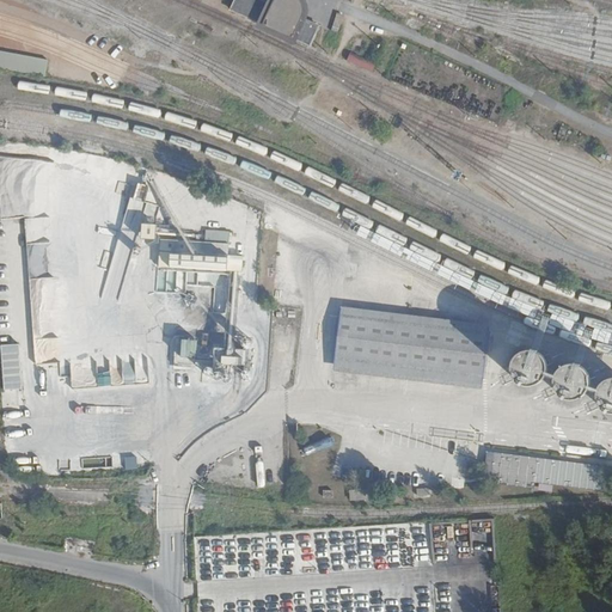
[(265,0),(264,0),(232,0),(227,12),(310,46),(318,24),(301,17),(307,0),(265,0)]
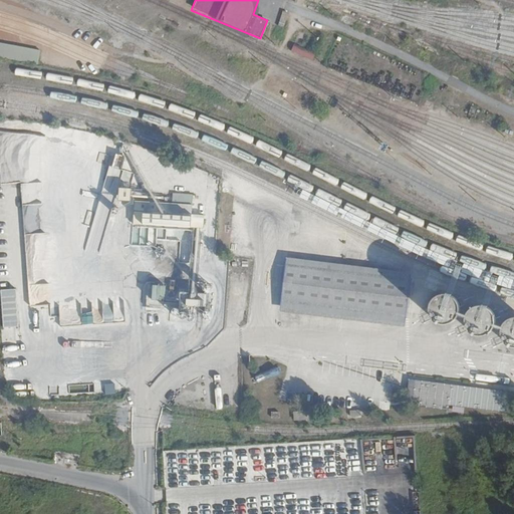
[(0,56),(36,64),(39,50),(0,41),(0,56)]
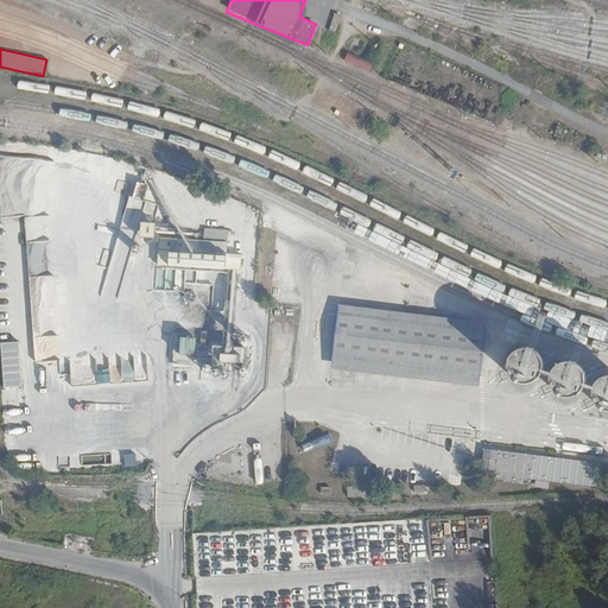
[(44,152),(0,154),(0,216),(25,215),(29,273),(45,272),(43,244),(49,242),(46,213),(52,213),(51,196),(58,196),(56,158),(44,158),(44,152)]
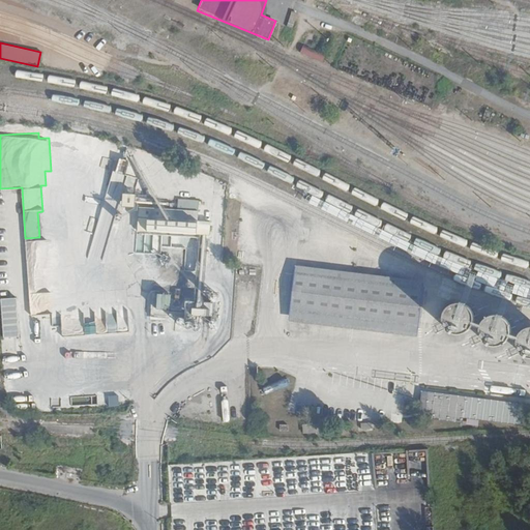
[(119,159),(116,170),(123,173),(126,162),(119,159)]
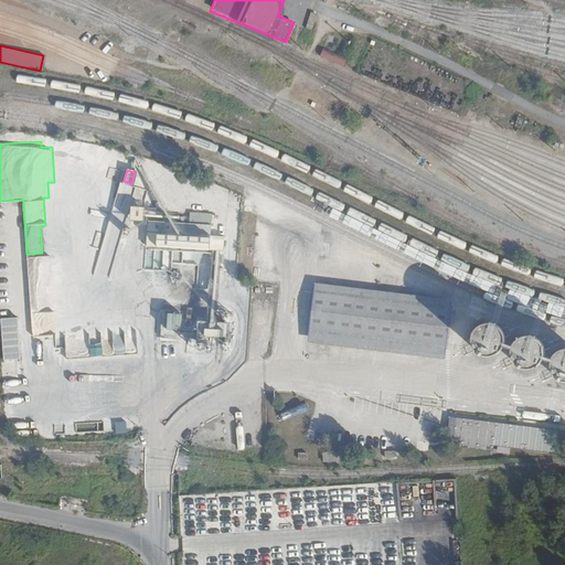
[(140,206),(127,205),(126,219),(140,220),(140,206)]
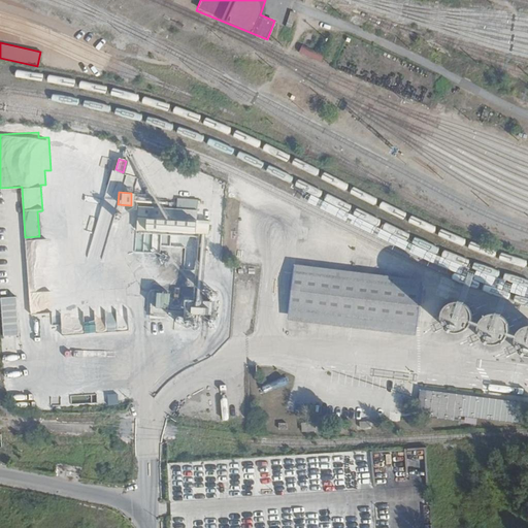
[(136,205),(134,252),(162,253),(162,233),(208,234),(209,220),(196,220),(196,207),(136,205)]
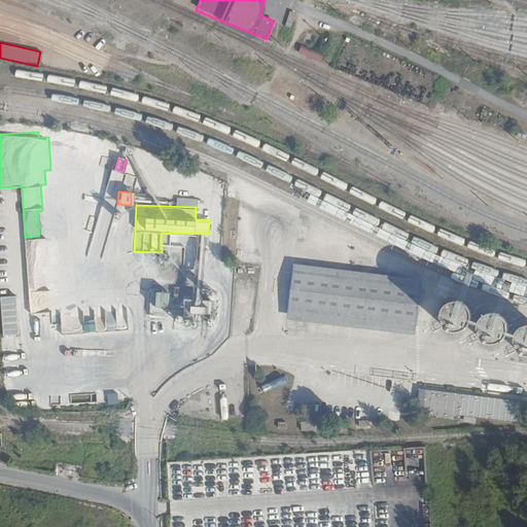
[(414,326),(419,288),(292,272),(288,311),(414,326)]
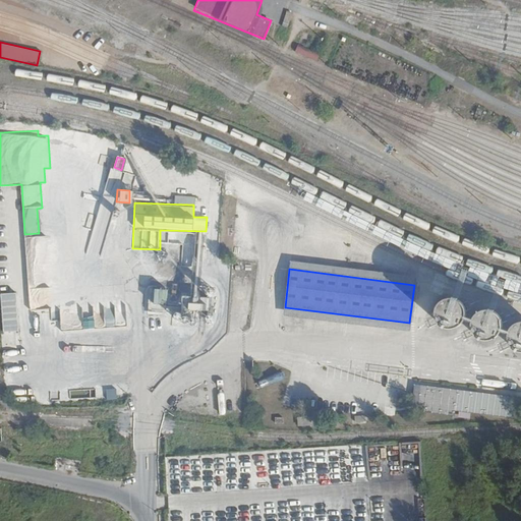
[(167,303),(166,288),(148,289),(149,304),(167,303)]
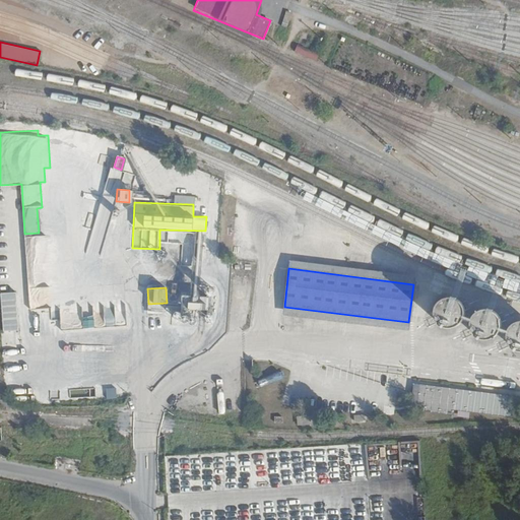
[(0,293),(1,331),(17,330),(15,293),(0,293)]
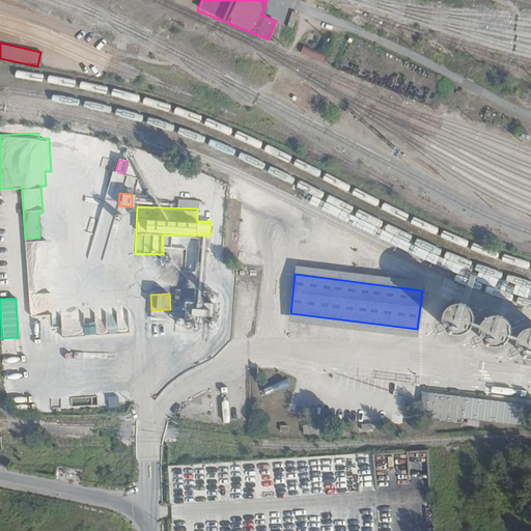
[(511,357),(530,356),(530,329),(507,329),(507,316),(471,316),(471,306),(452,306),(451,317),(455,317),(455,324),(475,324),(475,339),(484,339),(484,347),(496,347),(496,350),(511,350),(511,357)]
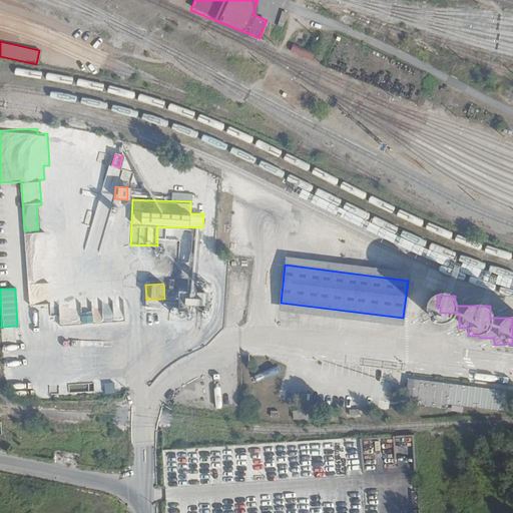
[(18,327),(1,328),(2,341),(19,340),(18,327)]
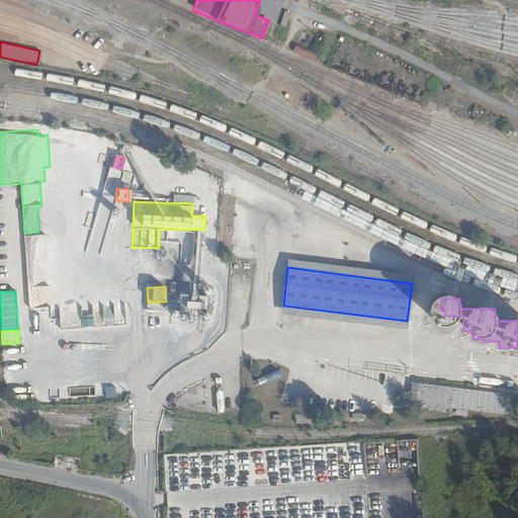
[(506,393),(412,382),(410,406),(504,416),(506,393)]
